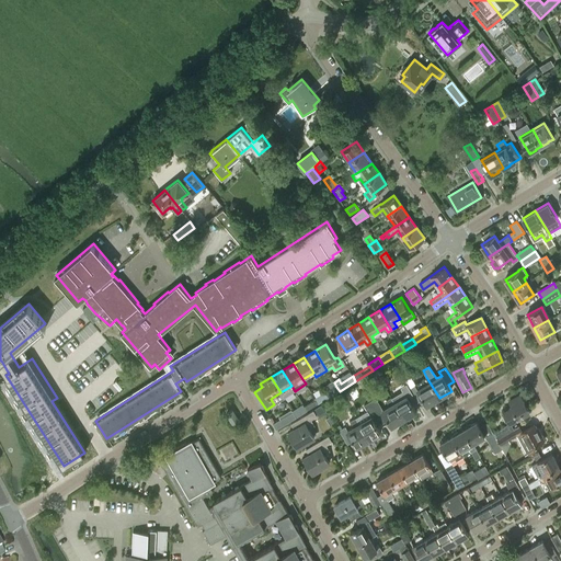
[(415,385),(410,389),(418,403),(424,399),(427,405),(439,398),(430,382),(426,377),(415,384),(415,385)]
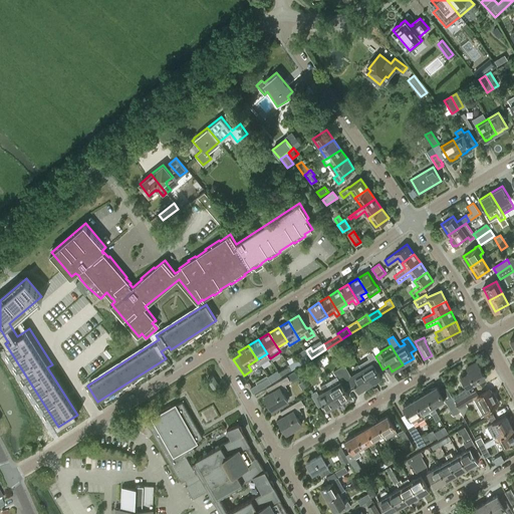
[(308,354),(306,350),(305,349),(299,352),(301,356),(297,358),(301,364),(311,358),(308,354)]
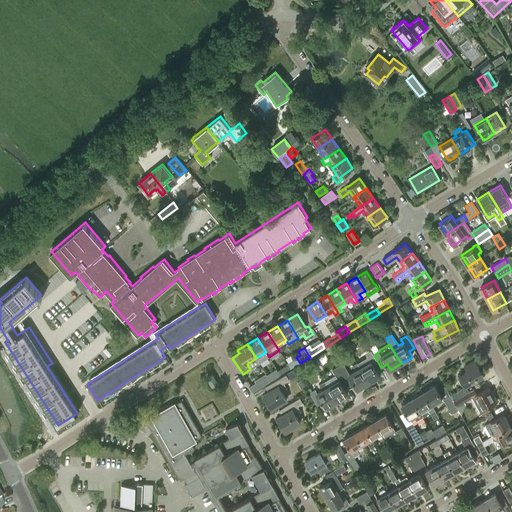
[(360,368),(369,383),(380,376),(377,370),(381,368),(374,355),(368,358),(371,362),(360,368)]
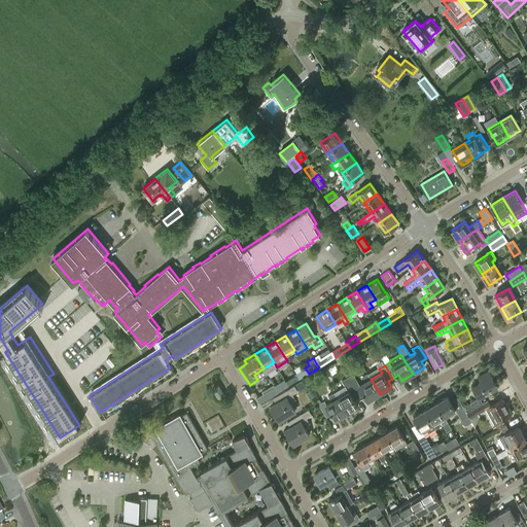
[(299,380),(309,374),(305,367),(295,374),(295,376),(299,380)]
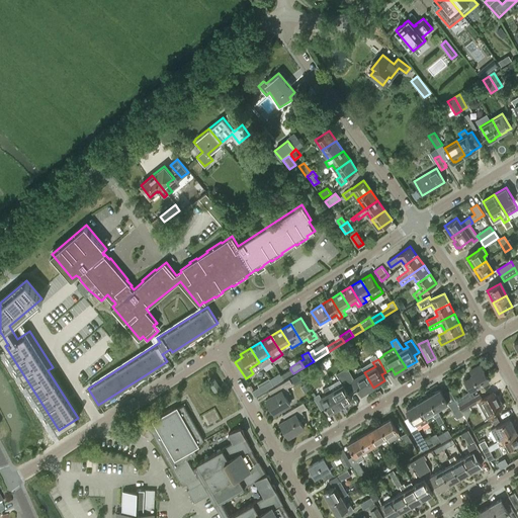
[(471,391),(489,381),(481,365),(469,371),(472,376),(465,380),(470,391),(471,391)]
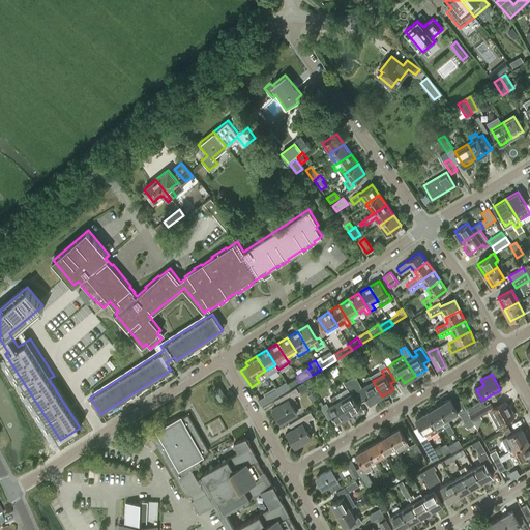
[(355,376),(349,380),(361,401),(366,396),(371,403),(382,396),(373,381),(370,375),(364,378),(369,384),(362,387),(355,376)]
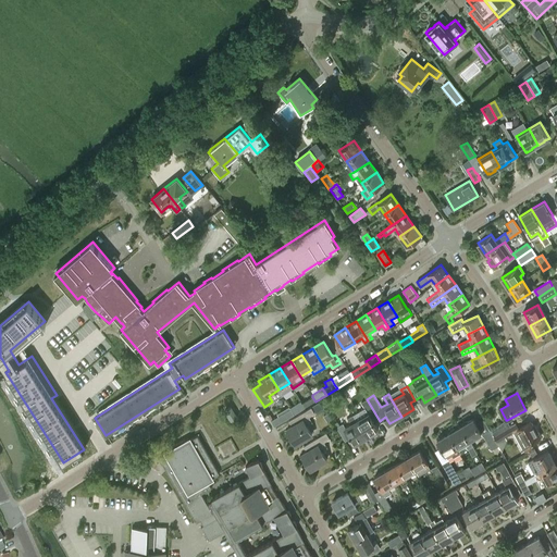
[(316,401),(312,397),(302,404),(301,404),(305,408),(316,401)]
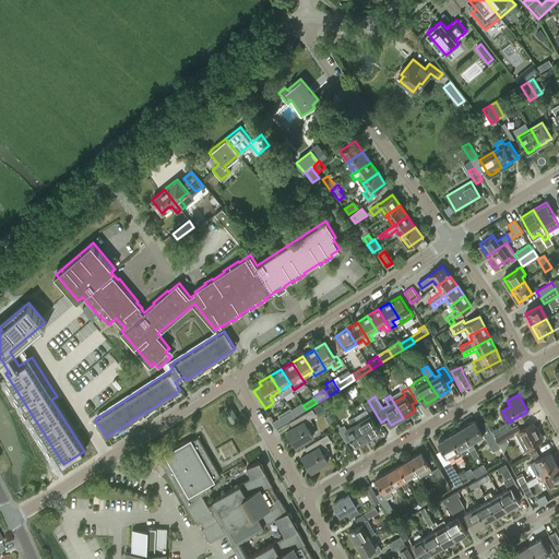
[(366,409),(354,416),(368,439),(380,431),(376,425),(381,423),(368,401),(363,404),(366,409)]
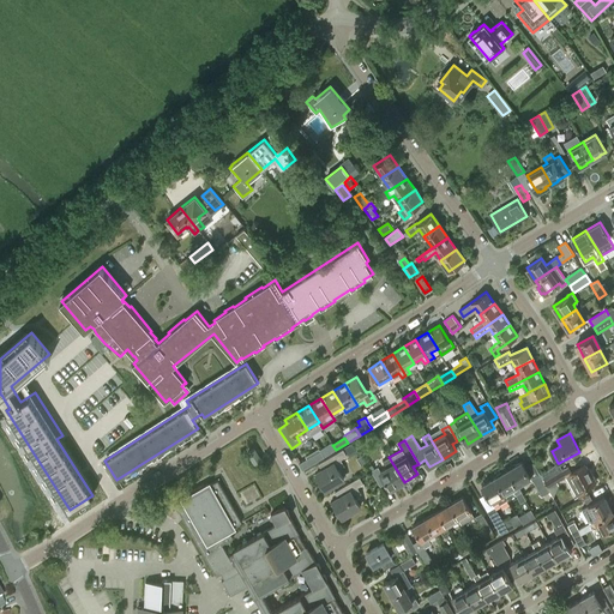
[(336,450),(332,445),(333,445),(332,443),(320,450),(321,452),(324,457),(325,457),(336,450)]
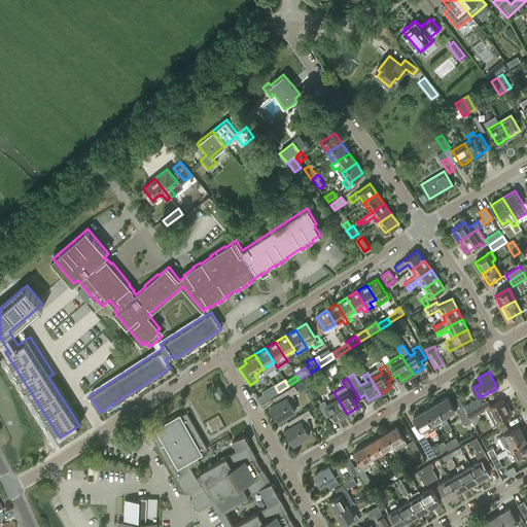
[(218,385),(212,388),(218,398),(224,394),(218,385)]
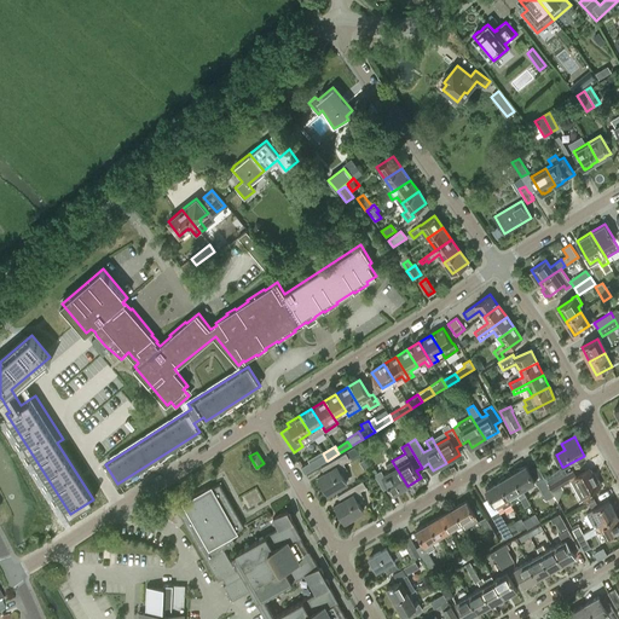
[(327,461),(324,456),(323,453),(310,462),(313,469),(327,461)]
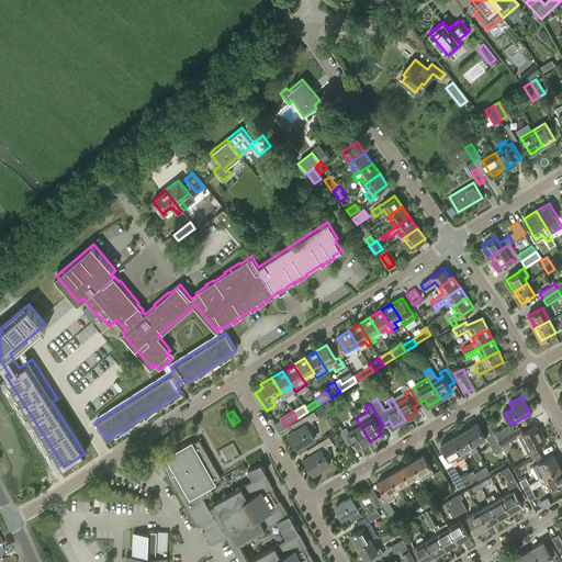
[(295,430),(289,434),(298,449),(314,439),(310,430),(315,427),(312,422),(317,418),(314,412),(291,425),(295,430)]
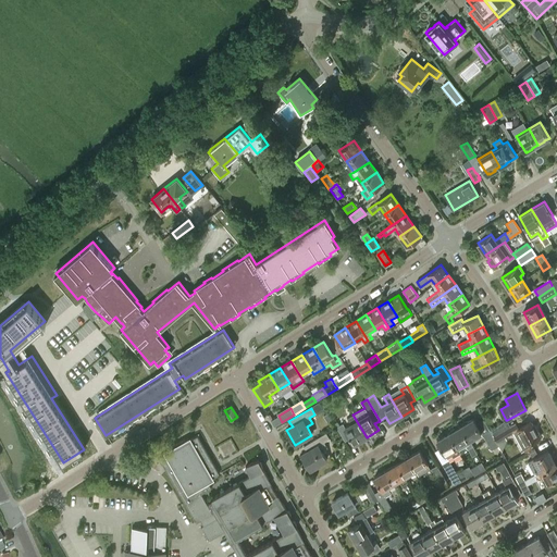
[(343,423),(337,428),(345,441),(351,437),(355,444),(367,437),(353,415),(347,418),(351,424),(346,429),(343,423)]
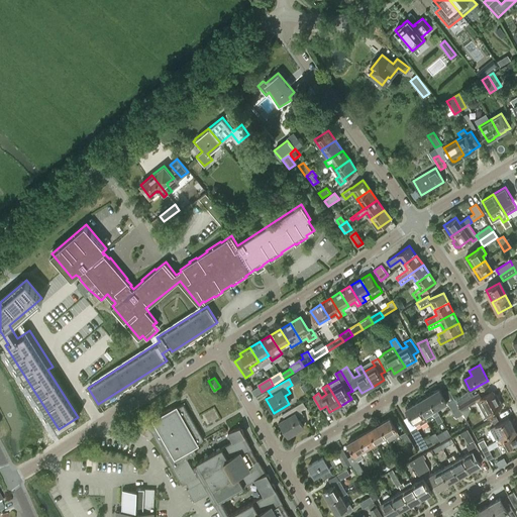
[(438,389),(427,396),(435,409),(436,409),(442,405),(443,407),(447,404),(441,394),(438,389)]
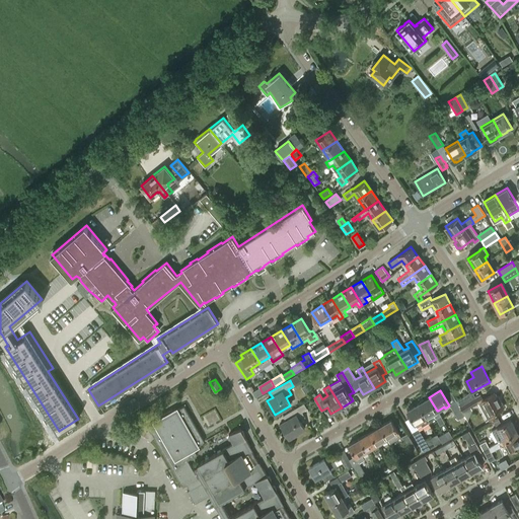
[(467,394),(457,400),(456,400),(460,406),(474,398),(474,397),(475,397),(472,391),(471,391),(466,394),(467,394)]
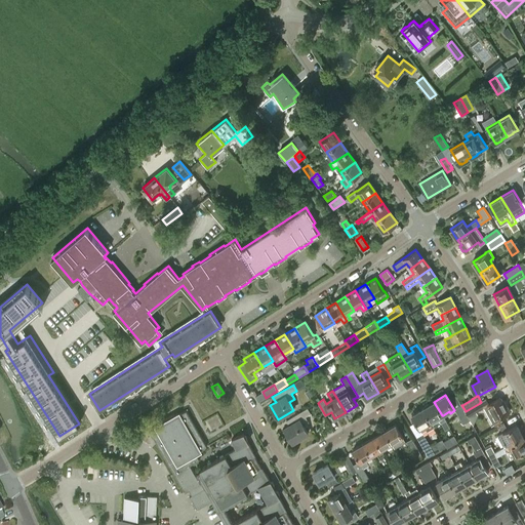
[(500,398),(484,407),(493,425),(499,420),(498,418),(510,411),(507,405),(505,405),(500,398)]
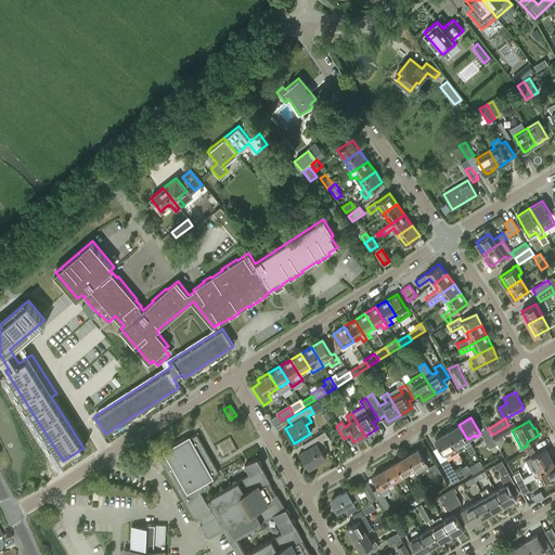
[(467,439),(459,425),(447,431),(459,452),(466,448),(470,454),(476,452),(468,439),(467,439)]
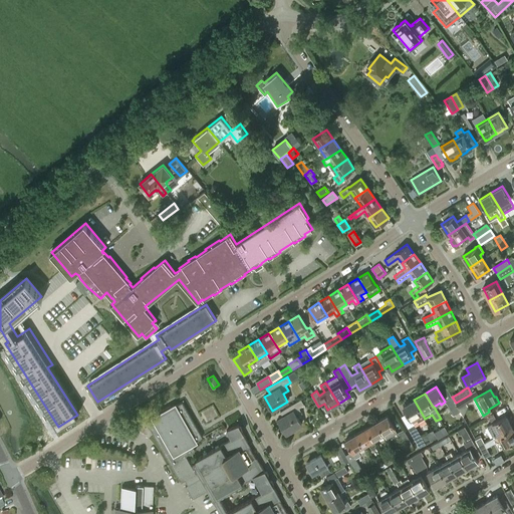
[(470,395),(456,403),(459,410),(460,412),(461,411),(462,413),(465,405),(473,400),(470,395)]
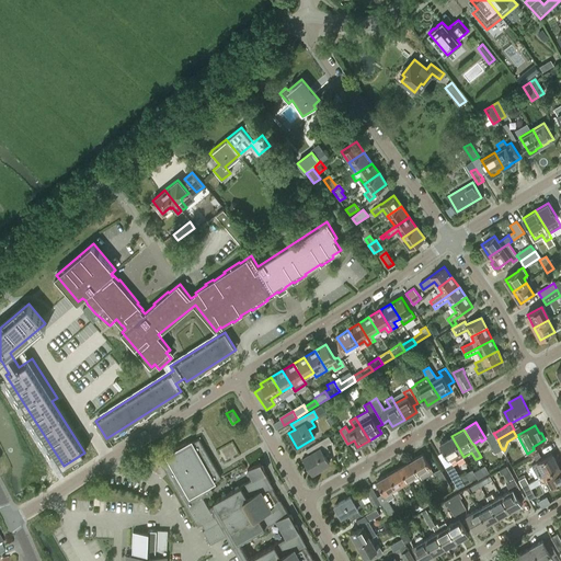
[(502,449),(501,447),(497,439),(494,434),(487,438),(495,453),(502,449)]
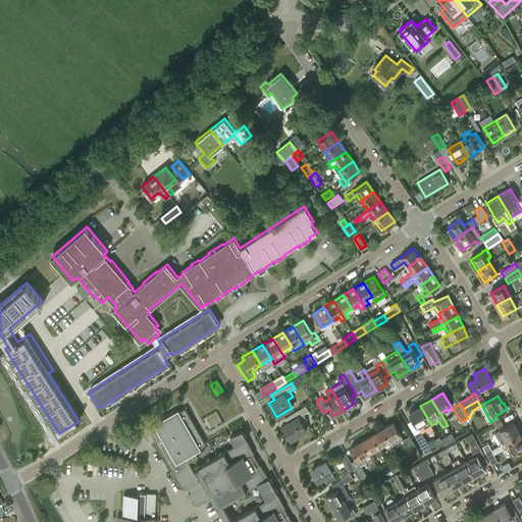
[(409,412),(414,421),(420,429),(424,427),(425,428),(431,425),(420,406),(409,412)]
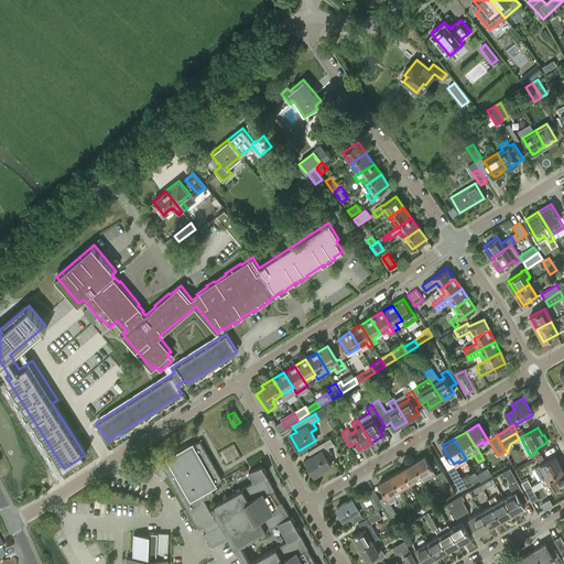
[(311,457),(305,461),(314,476),(331,466),(325,457),(331,454),(327,448),(334,445),(331,440),(307,452),(311,457)]
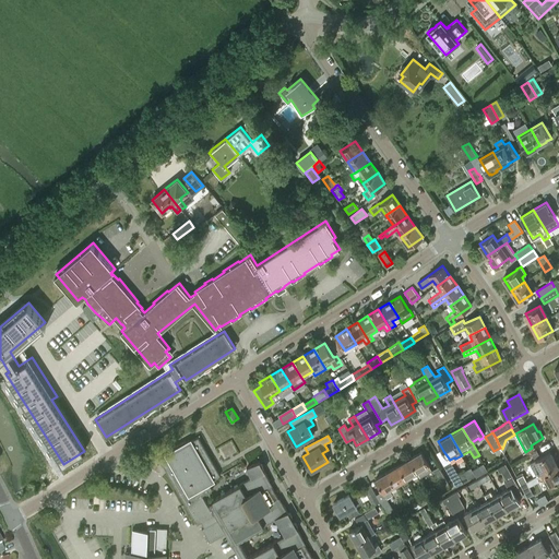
[(165,558),(166,555),(155,555),(156,528),(147,527),(147,530),(132,530),(131,554),(126,552),(125,558),(311,558),(310,558),(312,557),(305,544),(302,545),(300,540),(304,539),(298,530),(297,527),(297,526),(296,523),(294,523),(292,518),(292,516),(289,513),(288,513),(287,511),(282,501),(280,503),(277,499),(278,498),(271,485),(270,486),(268,482),(270,480),(264,471),(263,470),(261,463),(261,464),(259,461),(246,468),(247,470),(252,477),(213,499),(214,501),(211,503),(211,502),(210,503),(214,511),(215,510),(216,513),(213,514),(202,495),(212,489),(209,482),(212,480),(221,475),(198,437),(190,442),(187,443),(185,441),(170,449),(171,452),(159,459),(197,524),(201,522),(204,527),(202,528),(210,542),(227,532),(241,558),(165,558)]
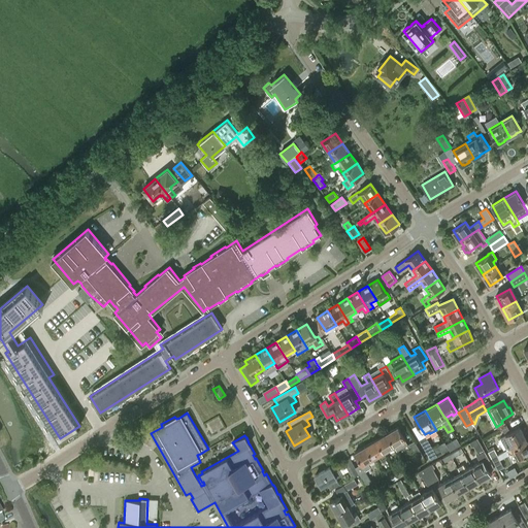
[(387,434),(394,447),(397,451),(408,444),(404,437),(403,437),(398,427),(387,434)]
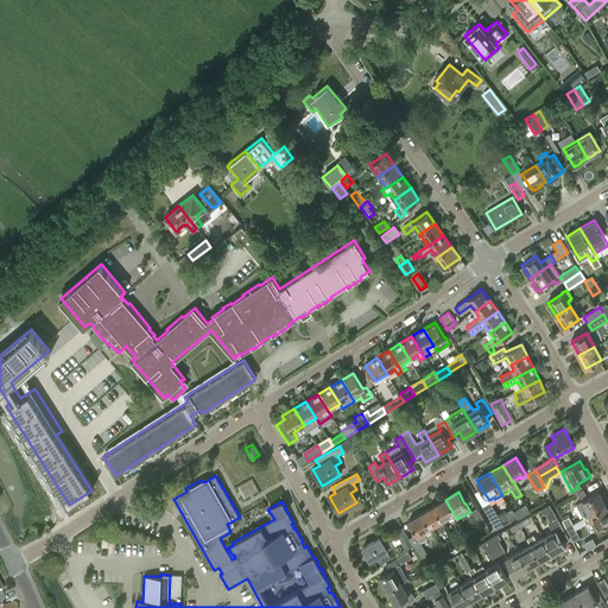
[(590,515),(606,506),(599,493),(582,501),(576,505),(583,518),(589,514),(590,515)]
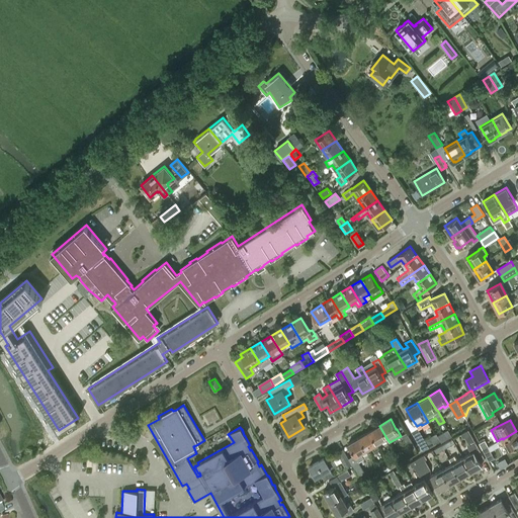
[(379,426),(368,432),(378,448),(379,448),(376,443),(386,438),(379,426)]
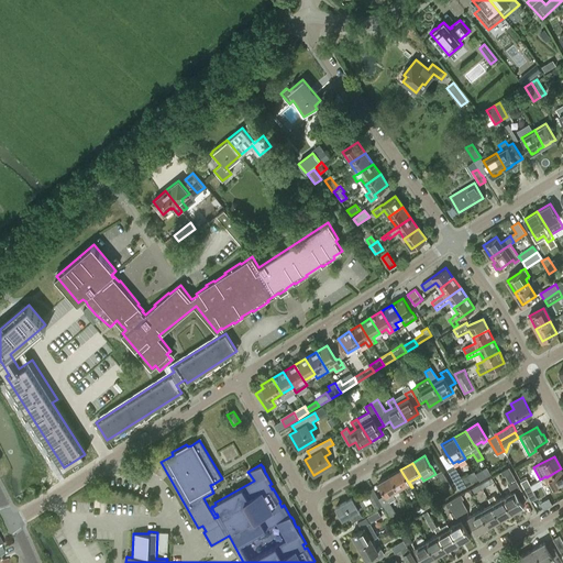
[(454,465),(448,470),(460,490),(466,486),(454,465)]
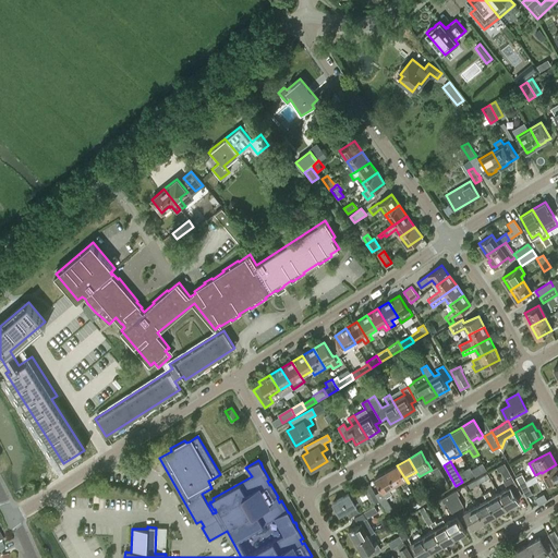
[(477,466),(482,473),(486,471),(487,470),(484,465),(483,463),(477,466)]
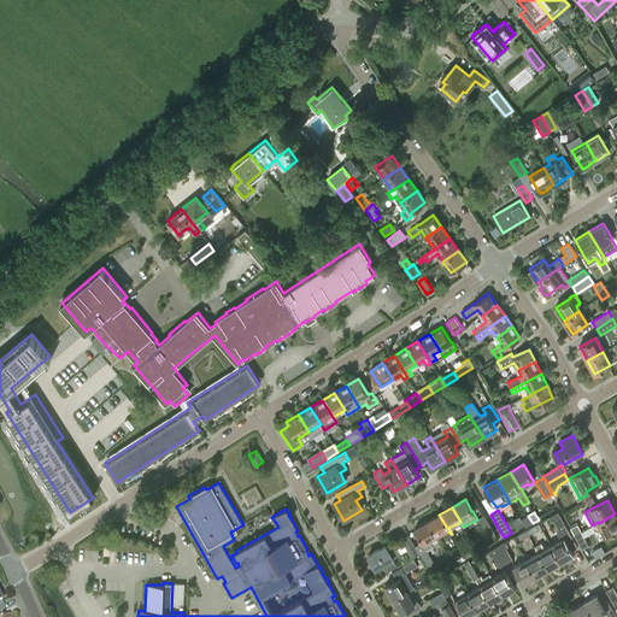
[(551,545),(560,563),(574,554),(570,548),(576,545),(558,512),(548,517),(551,522),(553,521),(559,530),(557,532),(560,539),(551,545)]
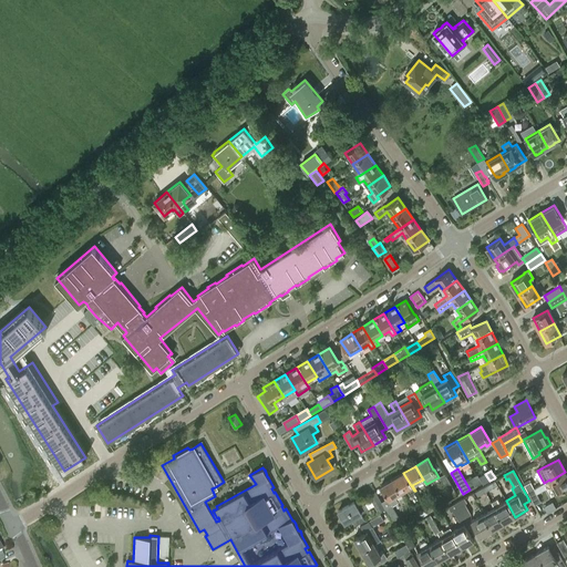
[(566,486),(566,475),(565,472),(550,481),(557,493),(566,486)]
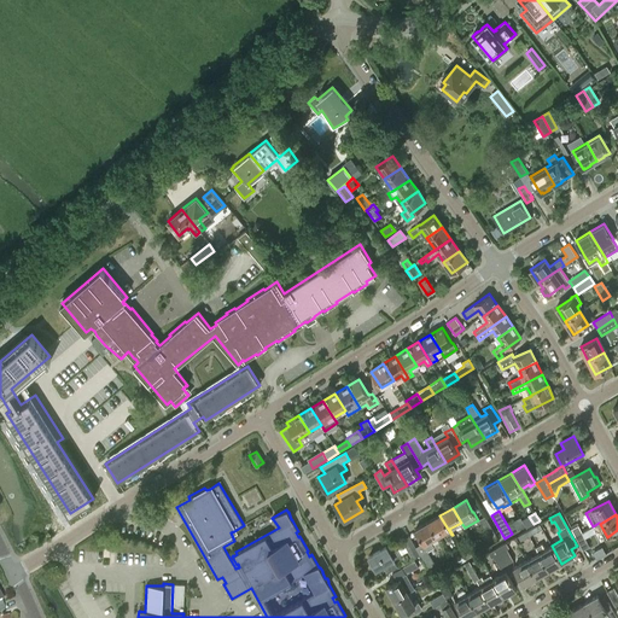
[(439,516),(427,523),(436,537),(443,534),(447,538),(452,535),(439,516)]
